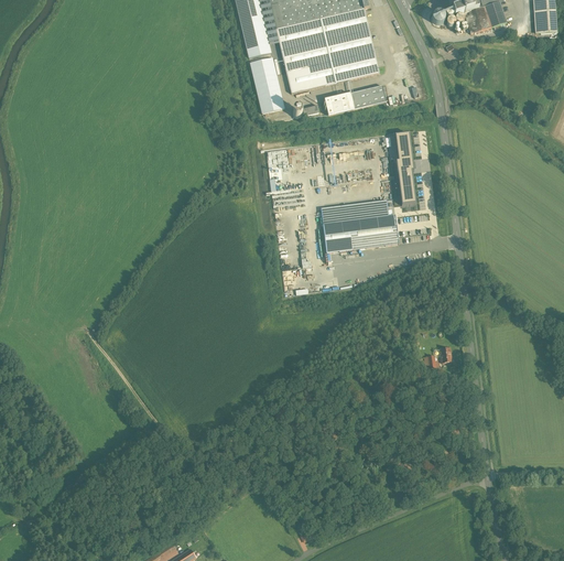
[(236,0),(262,112),(284,107),(267,30),(259,0),(236,0)]
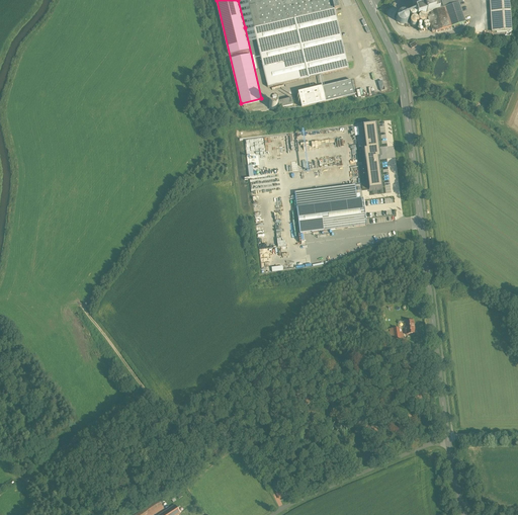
[(247,0),(254,25),(335,6),(339,5),(338,0),(247,0)]
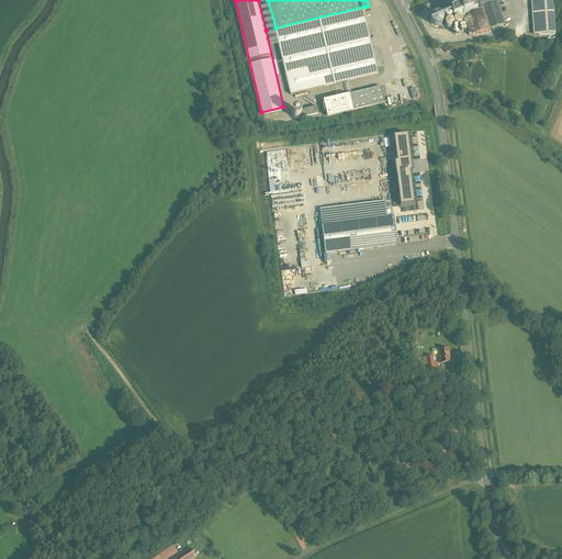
[(472,0),(451,7),(453,14),(462,11),(469,33),(490,26),(483,4),(478,7),(475,0),(472,0)]
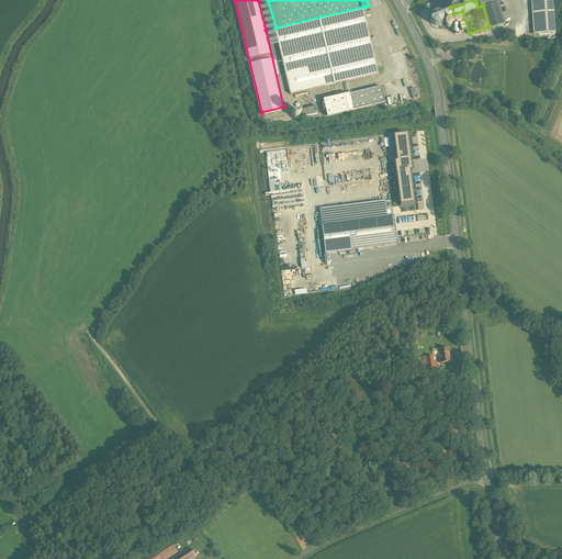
[(498,0),(483,4),(490,26),(505,21),(498,0)]
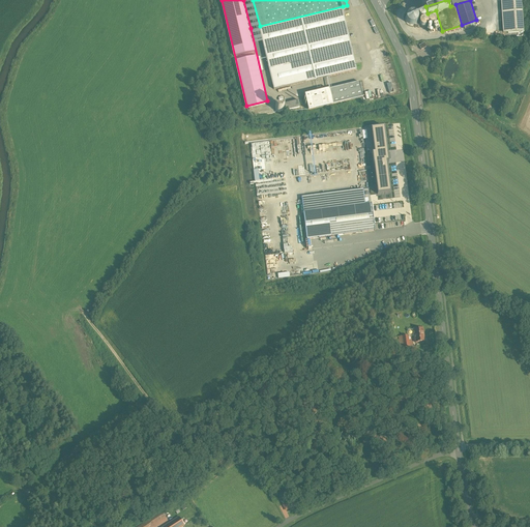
[(501,0),(504,35),(525,34),(522,0),(501,0)]
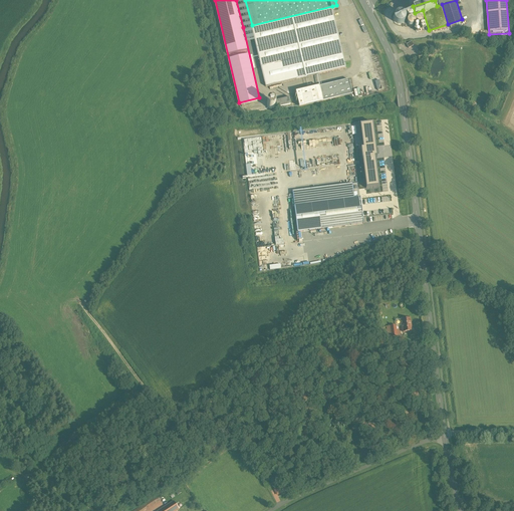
[(332,6),(252,25),(265,84),(345,65),(332,6)]
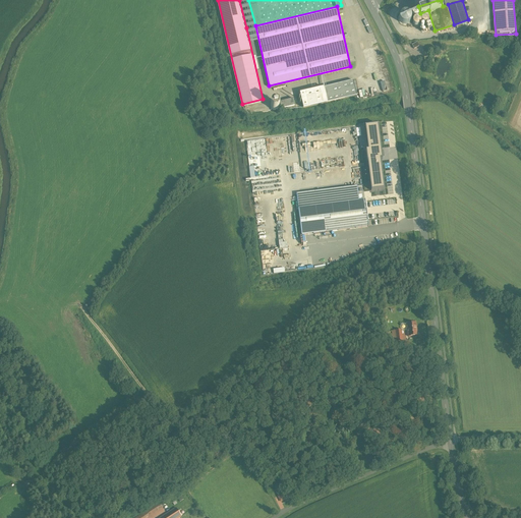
[(425,12),(424,13),(423,13),(422,13),(422,14),(421,14),(421,15),(420,16),(420,17),(421,18),(421,19),(422,20),(423,20),(425,21),(426,20),(427,20),(427,19),(428,19),(428,18),(428,17),(429,16),(428,16),(428,15),(428,14),(427,14),(427,13),(426,13),(425,12)]
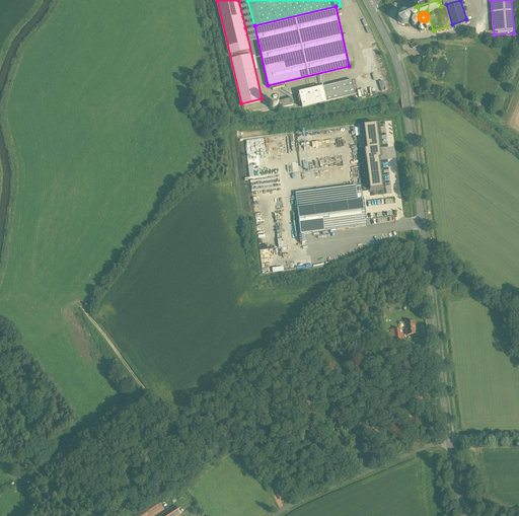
[(415,15),(414,15),(413,16),(412,17),(412,18),(412,19),(412,20),(412,21),(413,22),(414,23),(415,23),(416,23),(417,23),(418,22),(419,22),(419,21),(419,20),(420,19),(419,18),(419,17),(418,16),(417,15),(416,15),(415,15)]
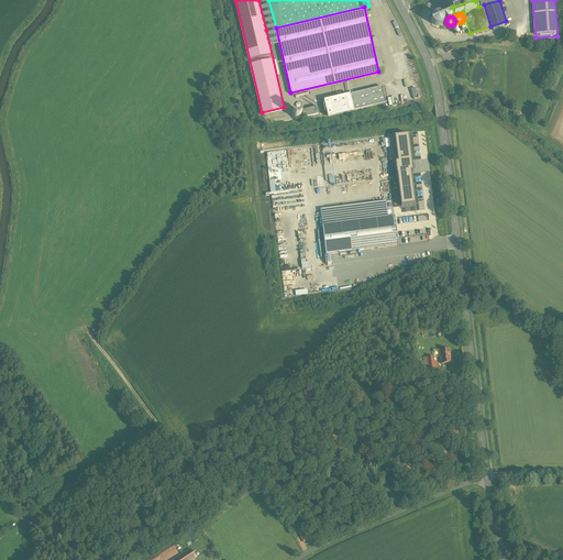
[(382,84),(323,98),(328,114),(386,100),(382,84)]
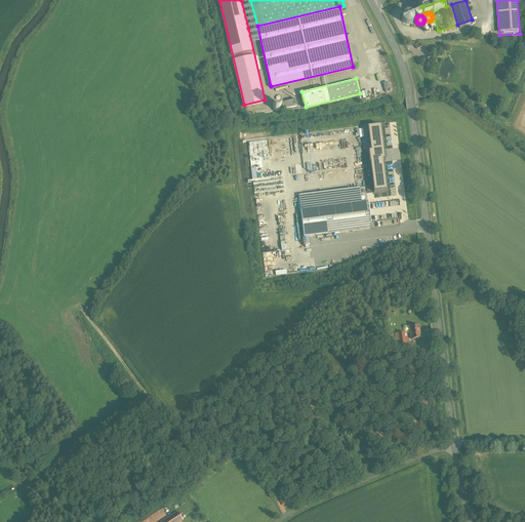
[(295,97),(281,101),(283,107),(296,104),(295,97)]
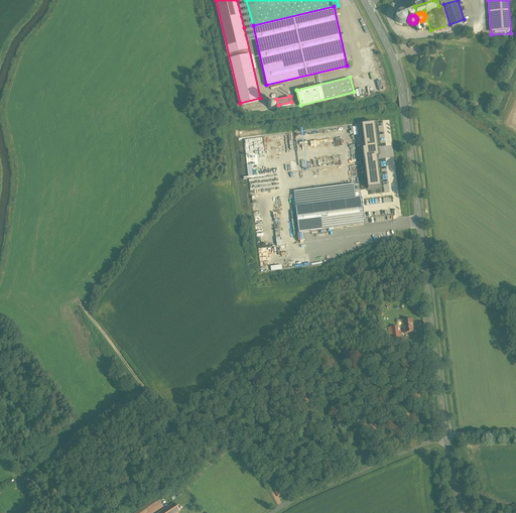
[(272,98),(271,98),(270,99),(269,99),(269,100),(268,100),(268,101),(268,102),(268,103),(268,104),(268,105),(269,105),(269,106),(270,106),(271,107),(272,107),(273,107),(274,106),(275,106),(275,105),(276,104),(276,103),(276,102),(276,101),(275,100),(274,99),(273,98),(272,98)]
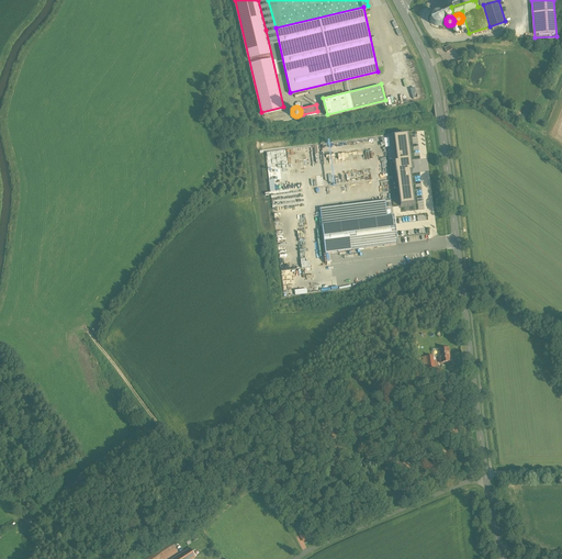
[(401,203),(414,201),(411,169),(413,169),(407,132),(393,133),(397,159),(394,159),(401,203)]
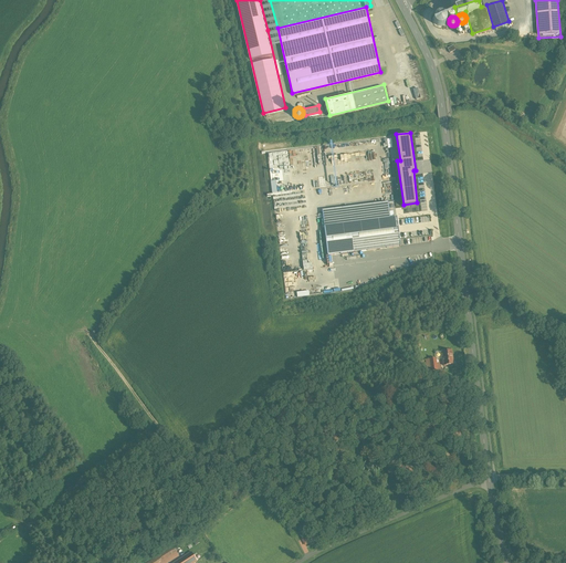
[(387,199),(321,207),(326,251),(400,243),(397,215),(396,215),(389,216),(387,199)]
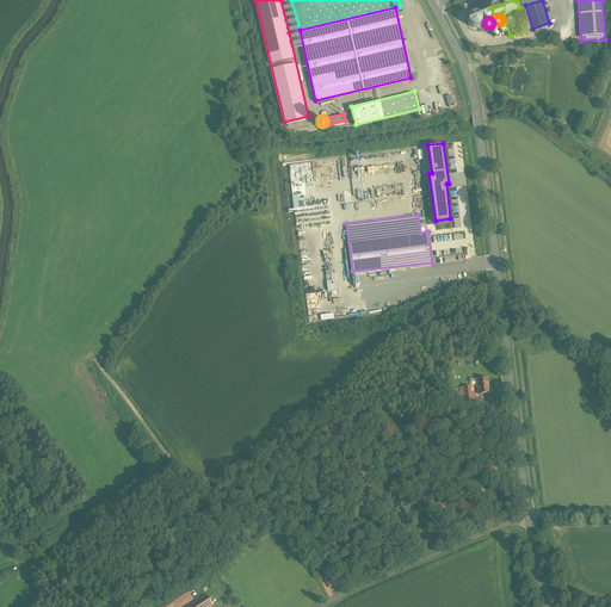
[(487,375),(477,376),(479,391),(489,390),(487,375)]
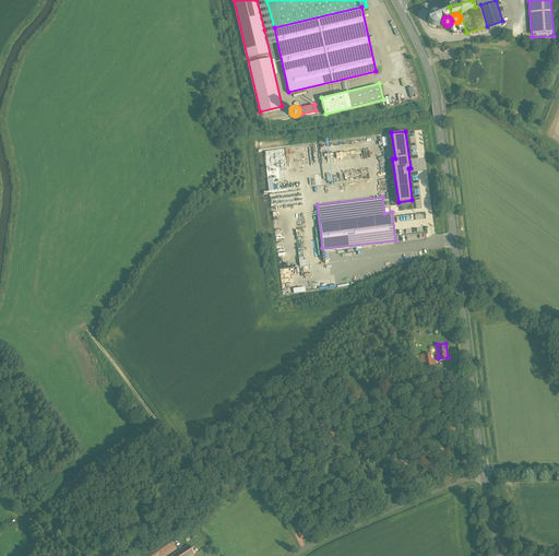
[(430,351),(420,352),(423,364),(432,363),(430,351)]
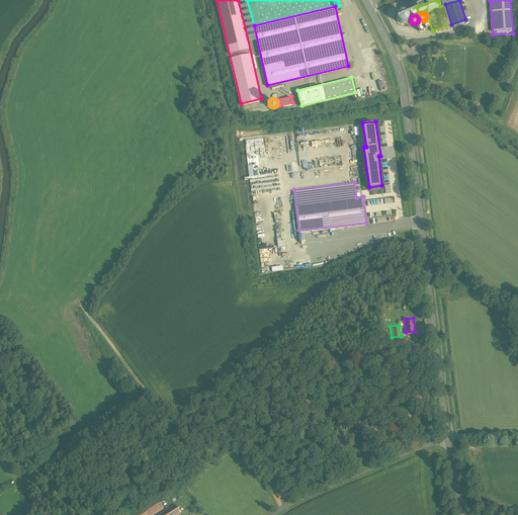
[(135,483),(127,486),(126,485),(124,486),(127,493),(138,488),(135,483)]
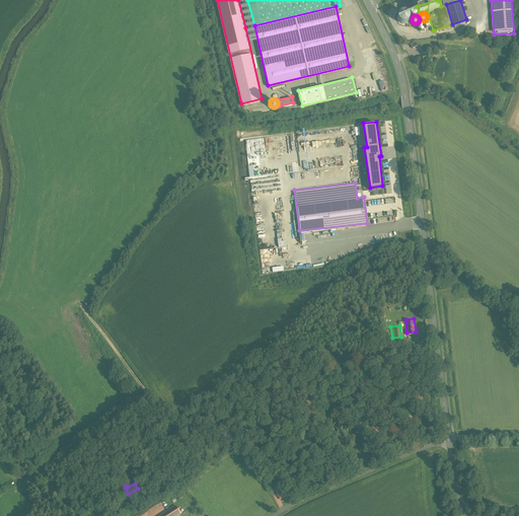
[(289,486),(278,492),(280,496),(280,497),(284,495),(283,494),(287,492),(288,493),(291,491),(289,486)]
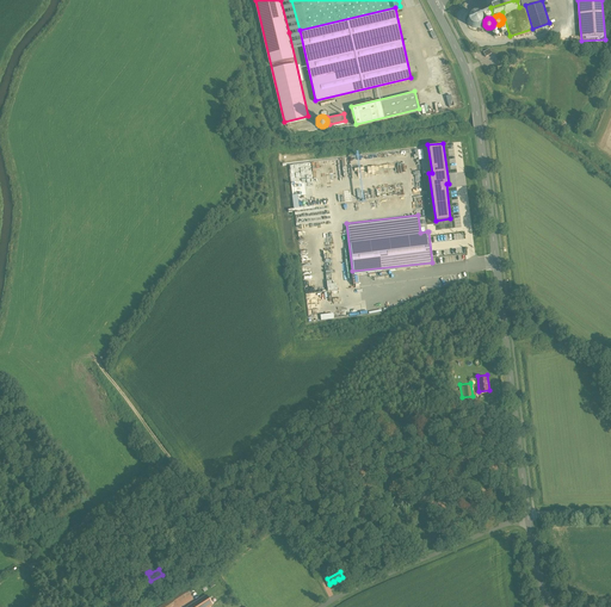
[(187,586),(154,606),(165,606),(191,590),(187,586)]
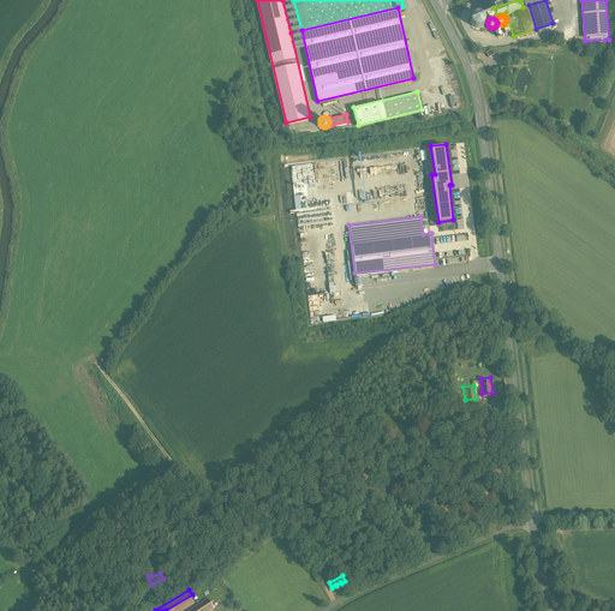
[(206,610),(214,605),(208,595),(183,610),(206,610)]
